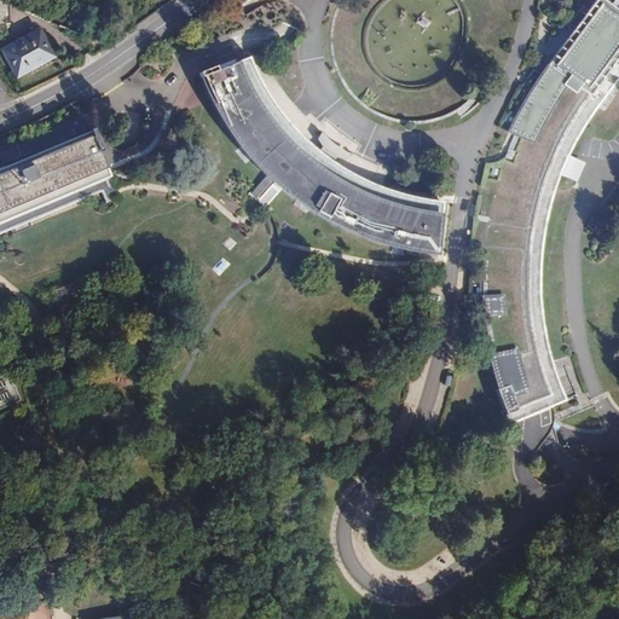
[(0,0),(0,35),(6,35),(6,24),(10,24),(10,5),(0,0)]
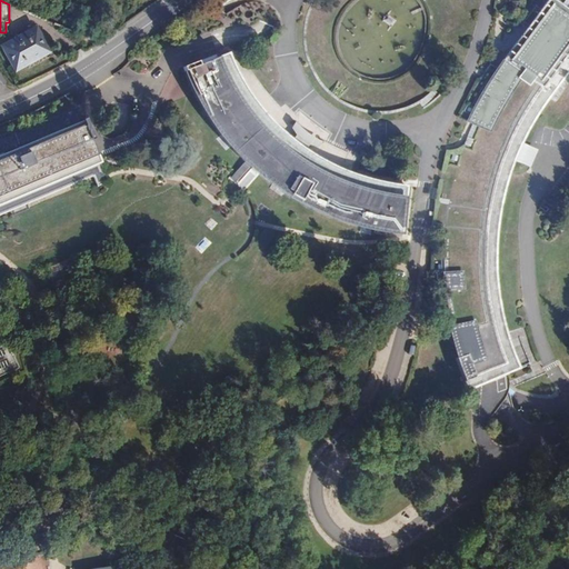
[(568,11),(568,12),(551,0),(547,0),(502,62),(505,63),(499,72),(489,66),(473,91),(459,117),(472,122),(470,128),(467,135),(463,143),(460,153),(456,167),(452,180),(450,189),(447,200),(446,211),(443,233),(442,251),(442,266),(443,286),(446,306),(451,330),(455,347),(459,362),(466,379),(472,391),(522,369),(513,348),(509,333),(503,315),(501,303),(499,290),(498,273),(498,250),(499,236),(501,216),(503,199),(510,178),(517,158),(523,141),(528,131),(537,117),(549,98),(558,87),(566,78),(568,72),(568,11)]
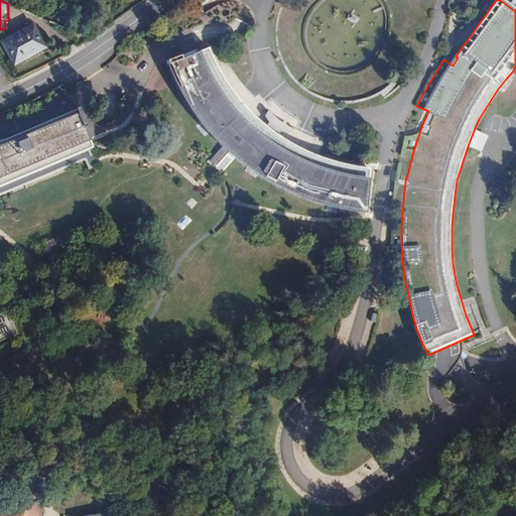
[(38,45),(42,43),(33,25),(2,41),(15,66),(41,51),(38,45)]
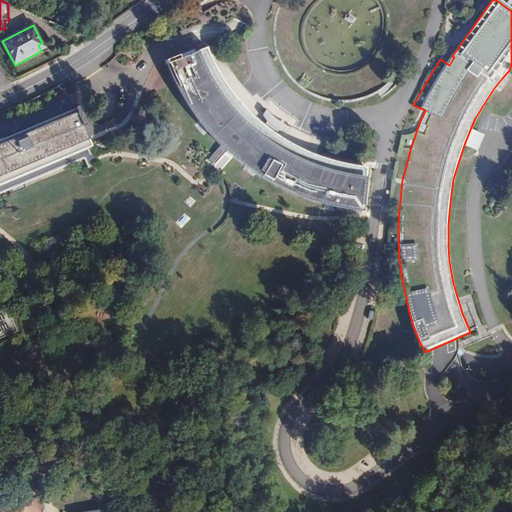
[(176,57),(164,62),(168,73),(173,83),(180,95),(187,105),(197,119),(207,132),(219,145),(227,153),(237,161),(248,170),(265,179),(281,188),(301,196),(317,201),(337,206),(350,209),(363,211),(367,168),(350,166),(335,162),(321,158),(311,154),(297,149),(286,143),(278,138),(273,135),(277,130),(265,121),(263,123),(261,125),(254,119),(247,112),(238,102),(228,90),(223,82),(218,74),(213,67),(210,60),(204,49),(177,59),(176,57)]
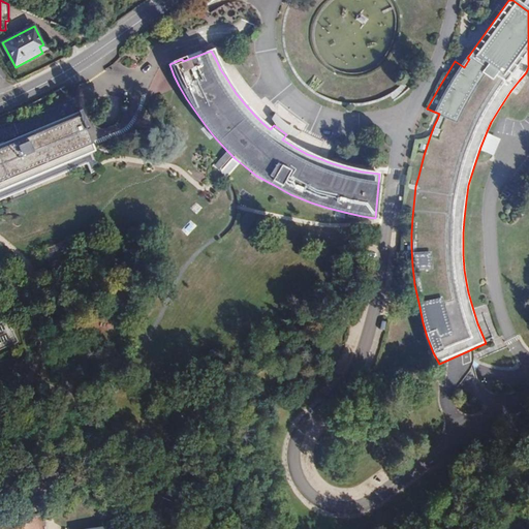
[(0,203),(99,161),(78,114),(0,146),(0,203)]
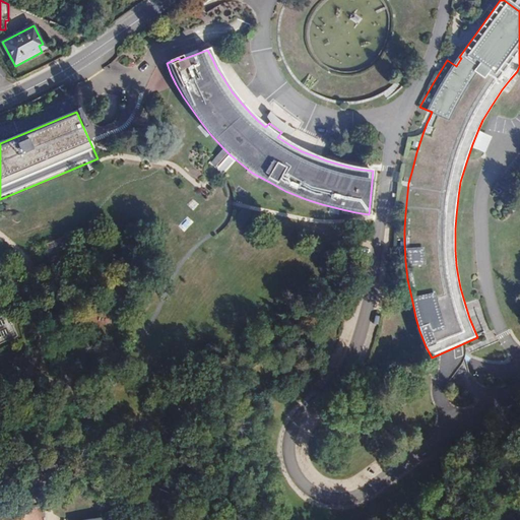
[(8,322),(0,326),(0,339),(13,331),(8,322)]
